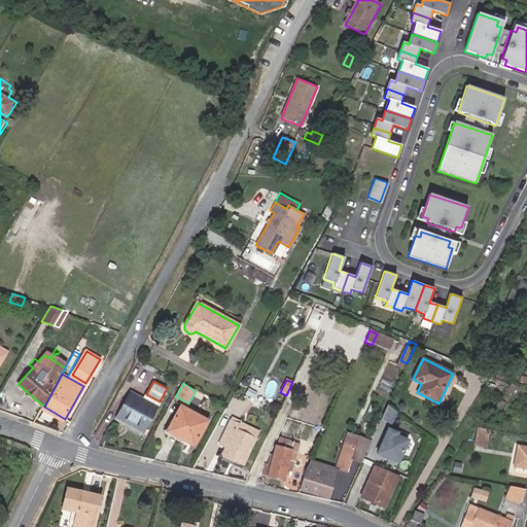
[(512,383),(506,391),(512,394),(517,386),(512,383)]
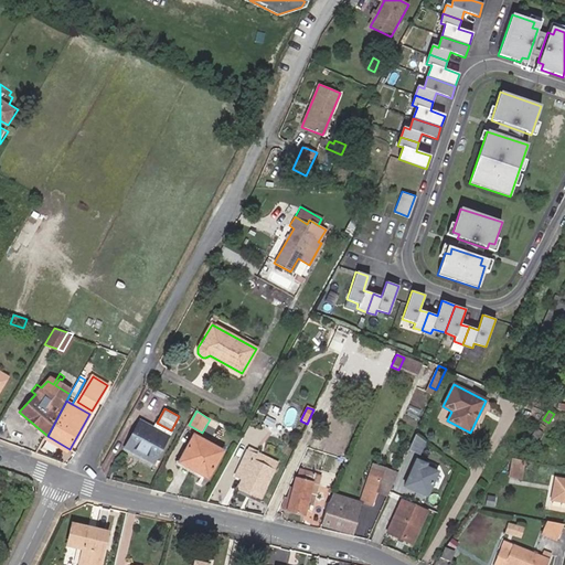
[(158,443),(163,434),(140,420),(126,448),(153,464),(163,446),(158,443)]
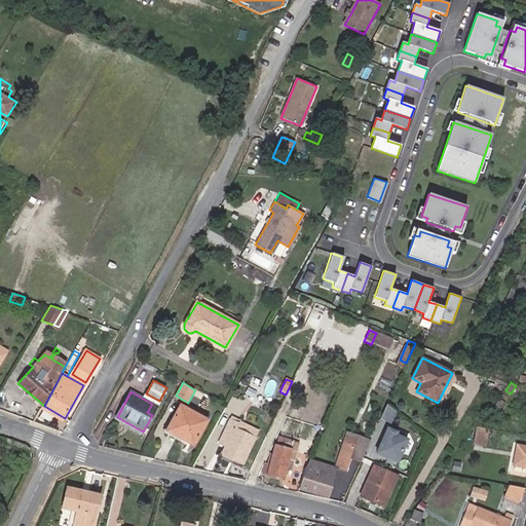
[(499,399),(494,407),(499,411),(505,403),(499,399)]
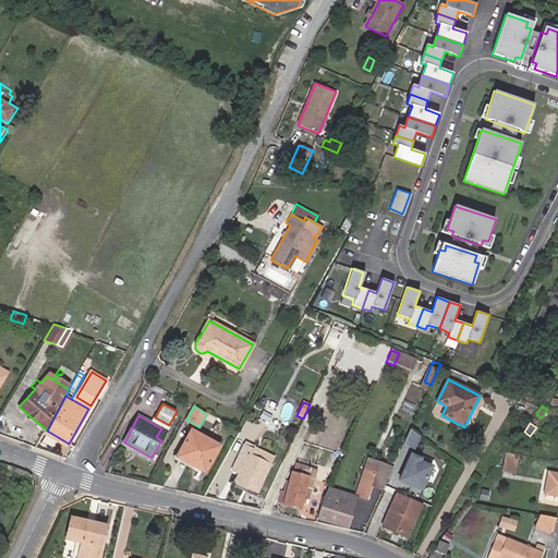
[(166,431),(161,428),(156,437),(161,440),(166,431)]
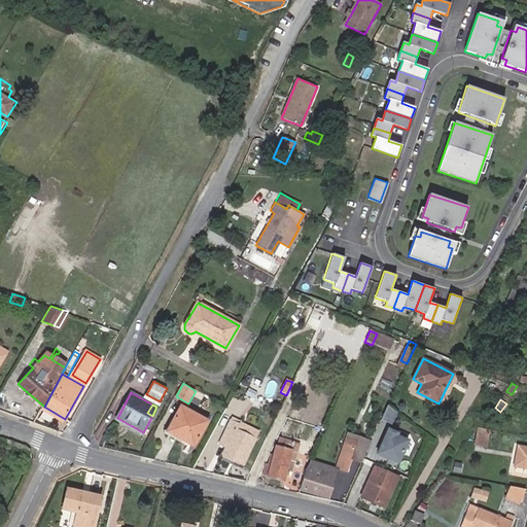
[(194,446),(208,421),(181,406),(167,431),(194,446)]
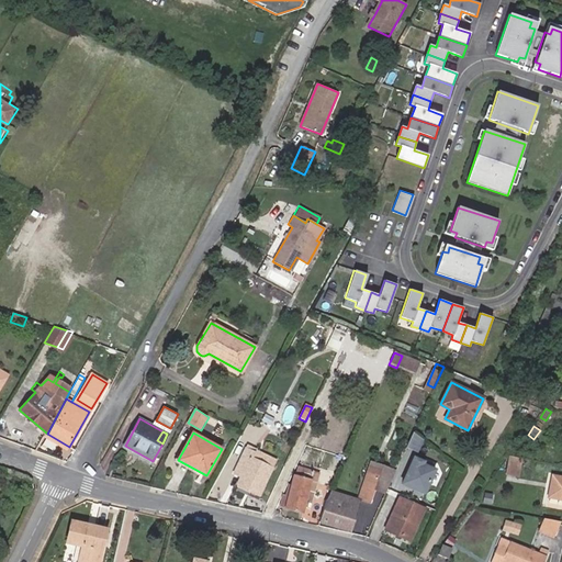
[(412,433),(405,447),(417,452),(424,438),(412,433)]
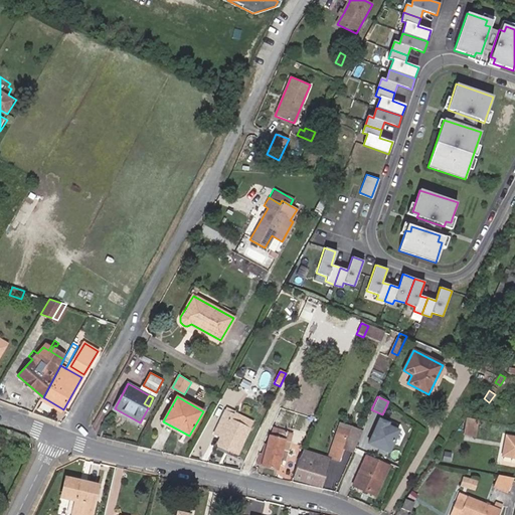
[(43,397),(41,400),(61,412),(63,409),(43,397)]
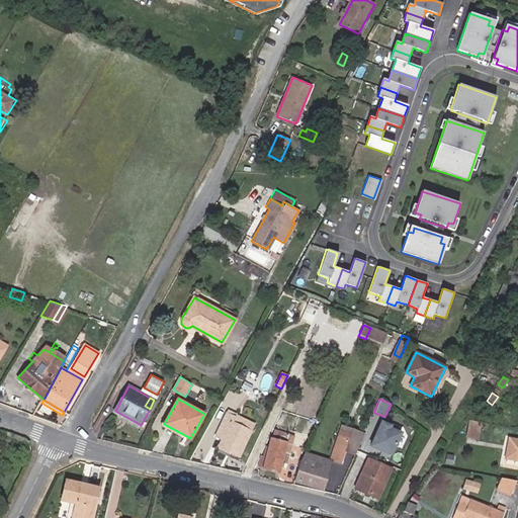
[(236,418),(227,413),(217,435),(223,439),(219,446),(239,456),(251,430),(234,422),(236,418)]
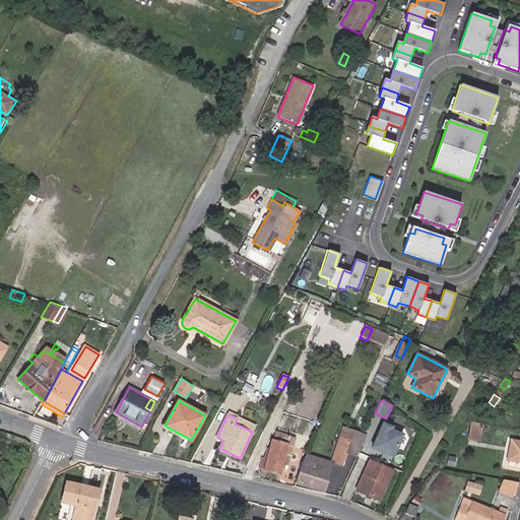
[(482,423),(471,420),(467,438),(478,440),(482,423)]
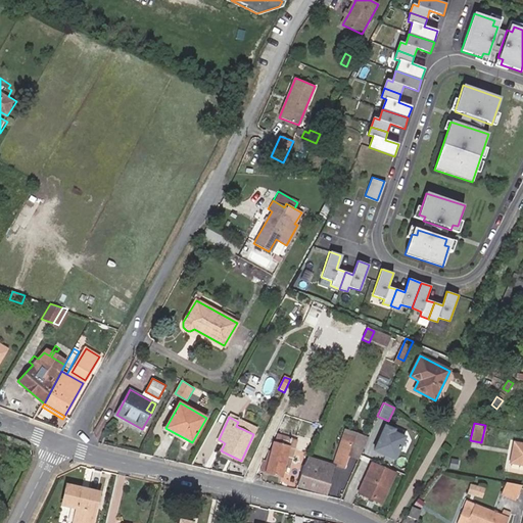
[(406,434),(382,426),(372,452),(394,463),(406,434)]
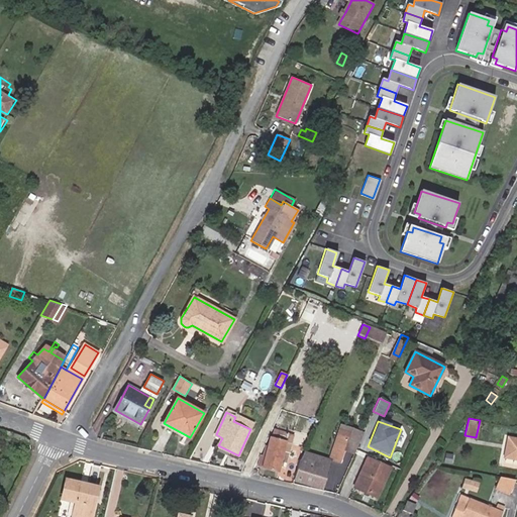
[(260,466),(279,471),(285,445),(292,446),(295,434),(272,428),(266,456),(262,455),(260,466)]
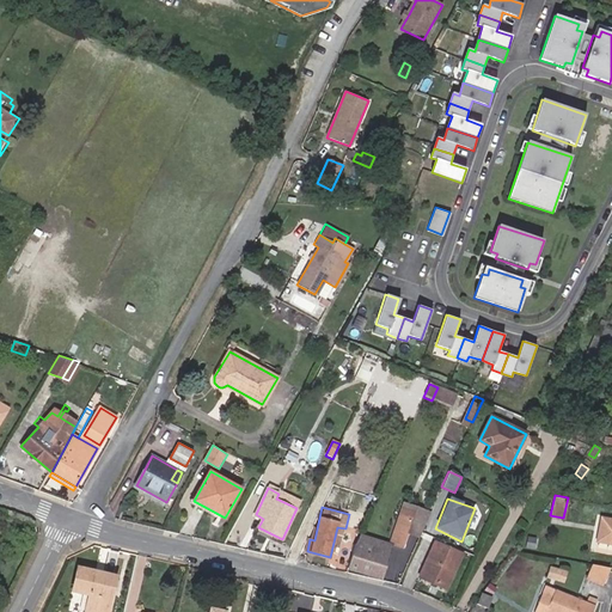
[(402,548),(407,534),(414,537),(421,516),(402,509),(389,543),(402,548)]
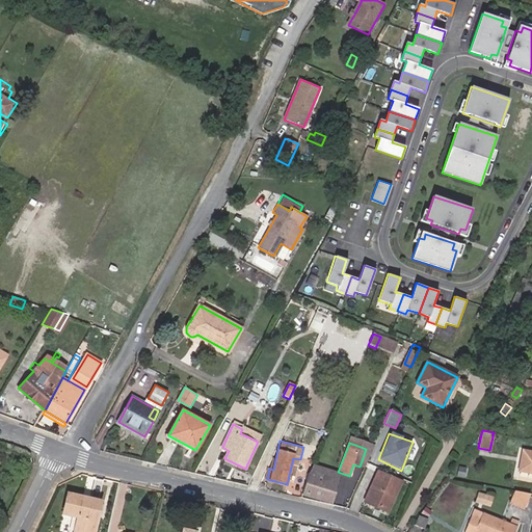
[(313,466),(310,473),(338,481),(340,473),(313,466)]
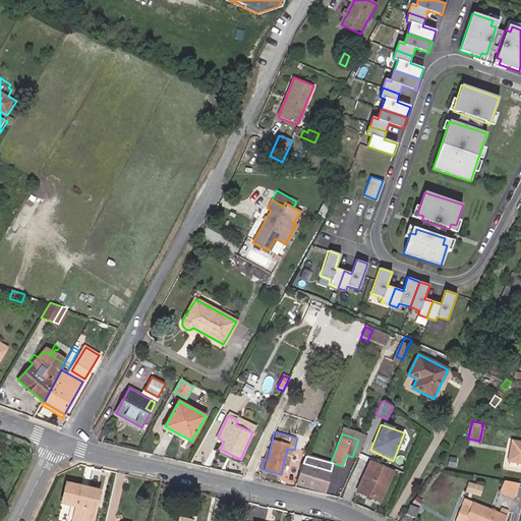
[(393,472),(371,462),(357,490),(380,502),(393,472)]
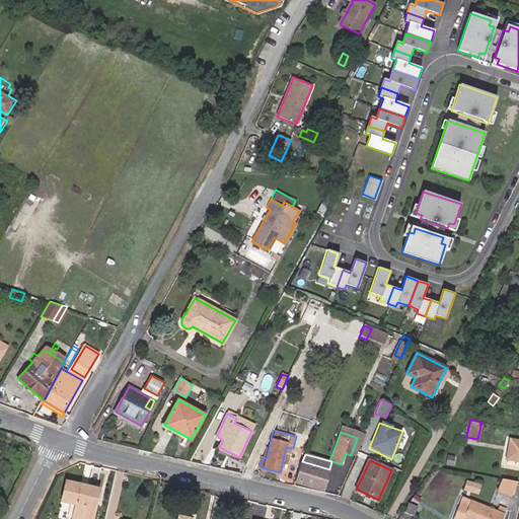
[(302,461),(296,482),(323,490),(329,469),(302,461)]
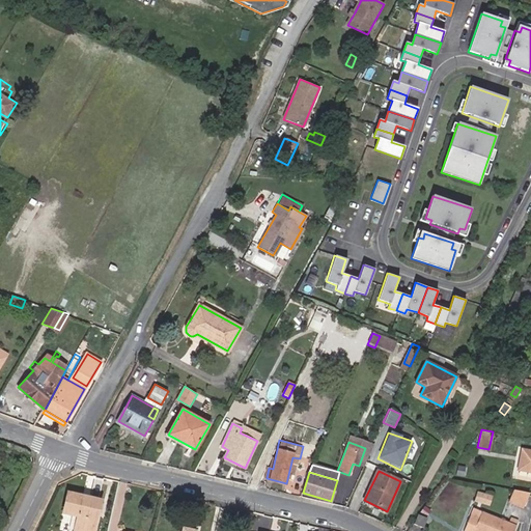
[(529,493),(513,490),(508,502),(523,508),(529,493)]
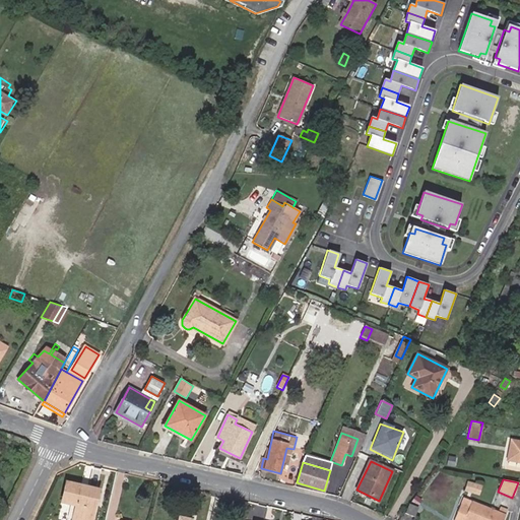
[(478,495),(481,485),(468,481),(465,490),(478,495)]
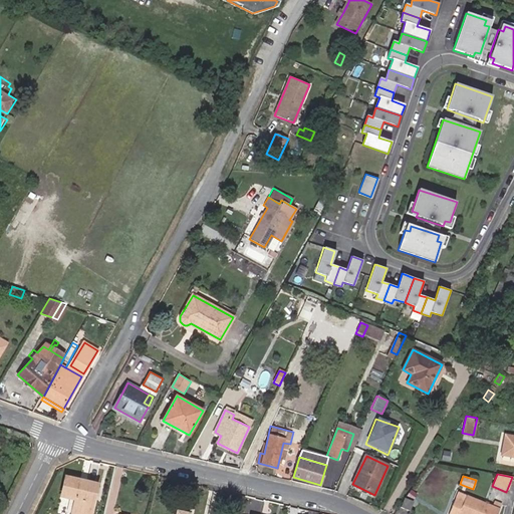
[(89,513),(96,486),(66,478),(62,495),(75,499),(72,513),(89,513)]
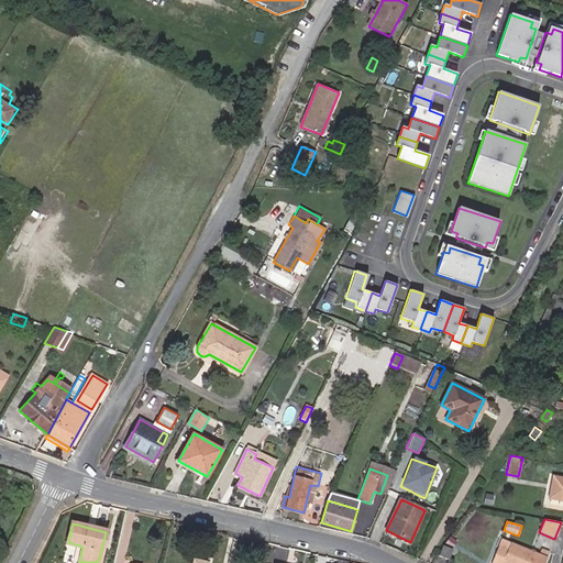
[(456,541),(450,536),(445,542),(451,547),(456,541)]
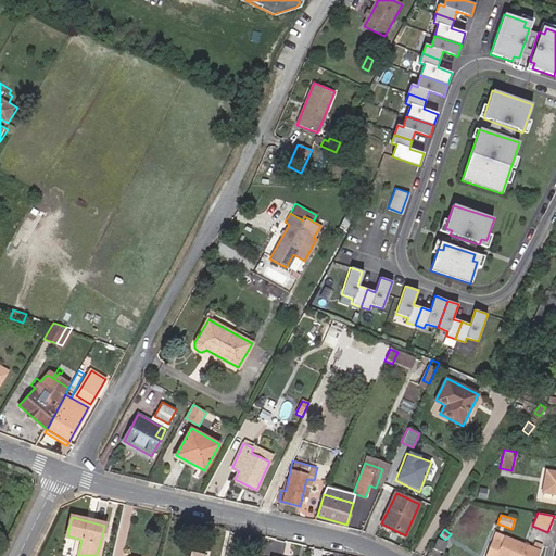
[(502,543),(505,535),(497,532),(494,540),(502,543)]
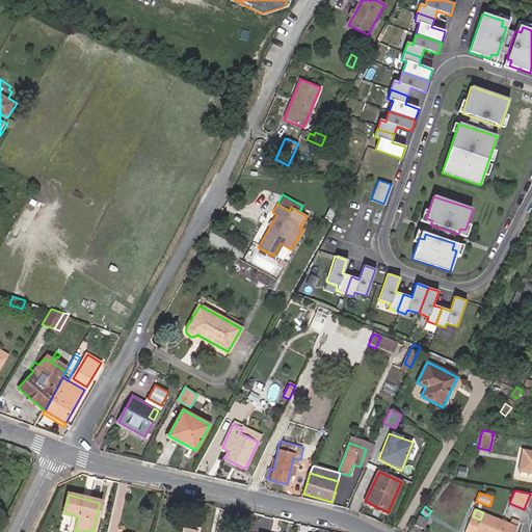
[(514,531),(517,526),(516,526),(519,521),(512,519),(511,524),(483,512),(480,520),(473,516),(472,516),(464,531),(514,531)]
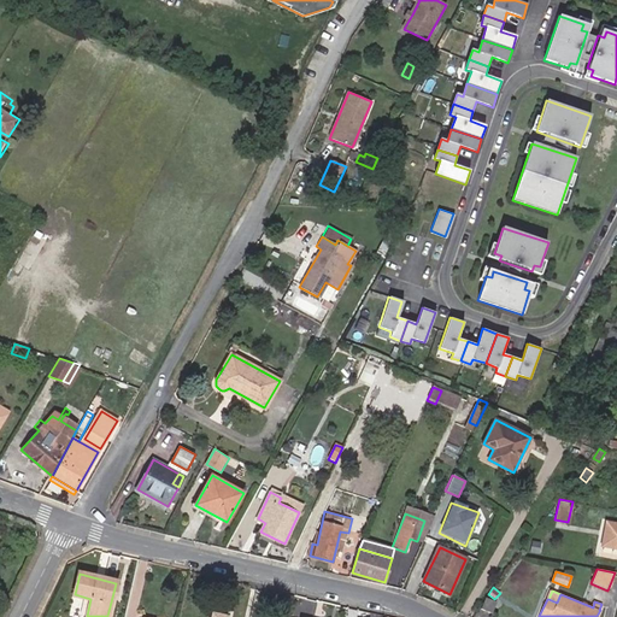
[(498,601),(486,597),(481,609),(493,613),(498,601)]
